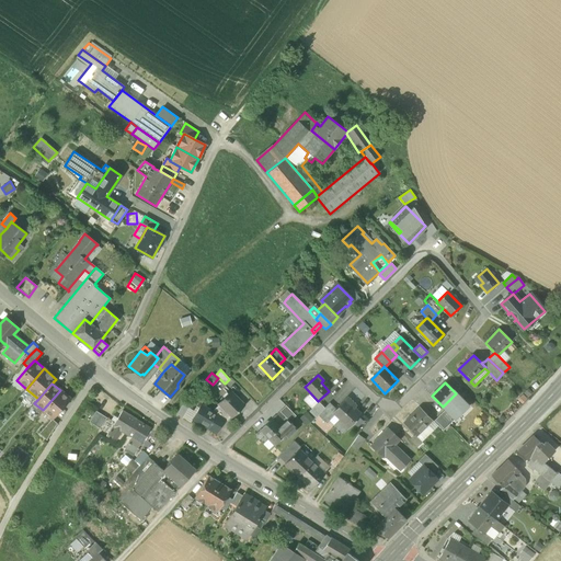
[(70,399),(60,390),(43,410),(53,419),(70,399)]
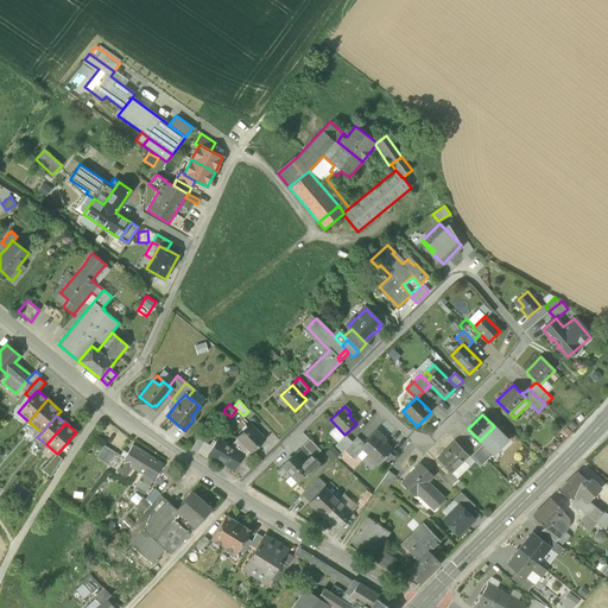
[(251,453),(252,453),(265,441),(249,425),(236,438),(238,438),(251,453)]
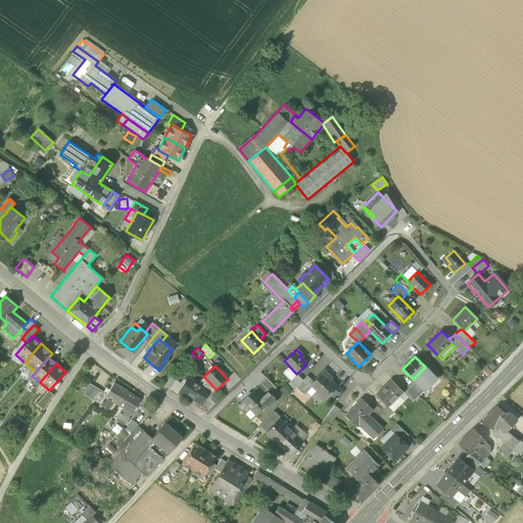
[(425,367),(413,379),(416,381),(424,390),(436,378),(425,367)]
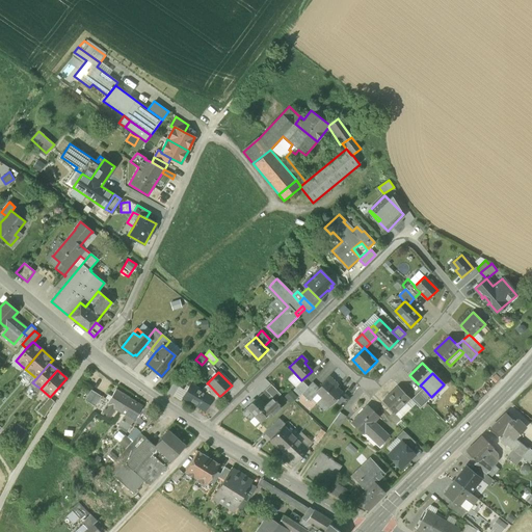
[(322,397),(321,398),(330,406),(342,394),(336,388),(338,384),(329,376),(319,388),(316,391),(317,392),(322,397)]
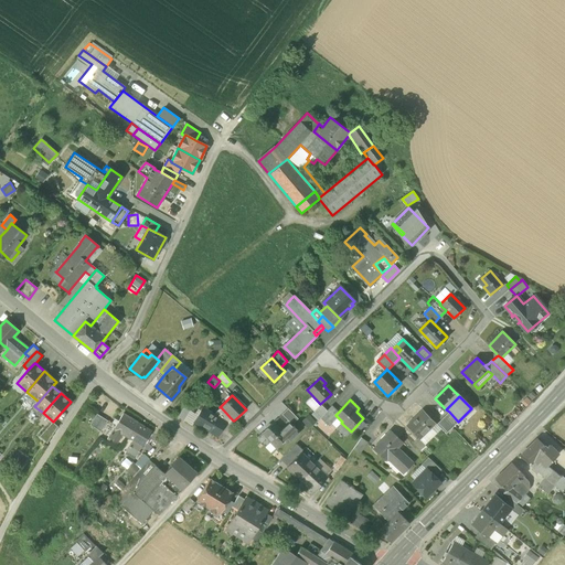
[(318,420),(320,418),(328,411),(320,404),(311,414),(318,420)]
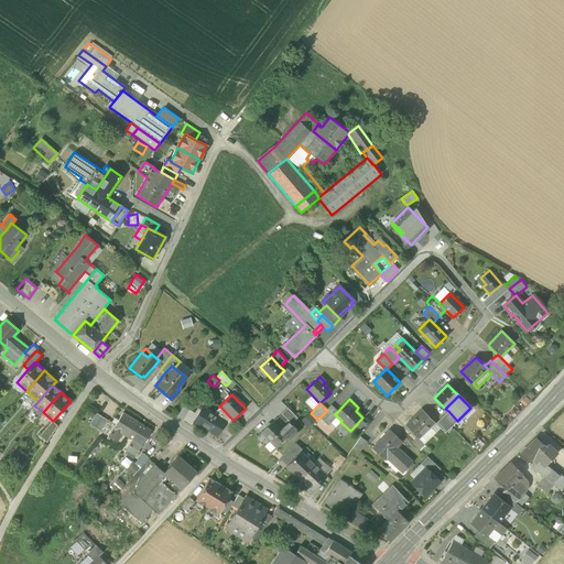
[(332,405),(327,410),(320,418),(327,424),(336,415),(335,414),(338,411),(332,405)]
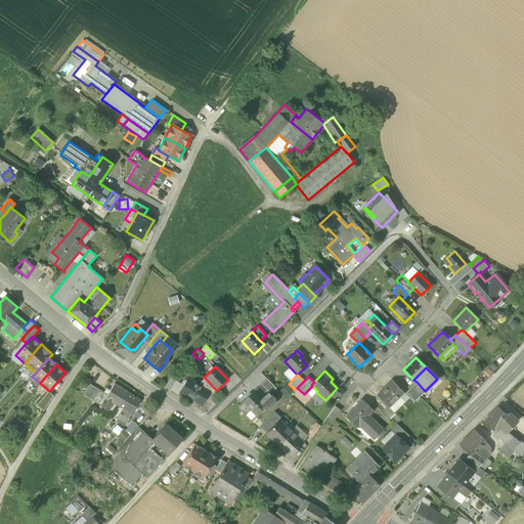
[(170,390),(176,381),(171,378),(165,387),(170,390)]
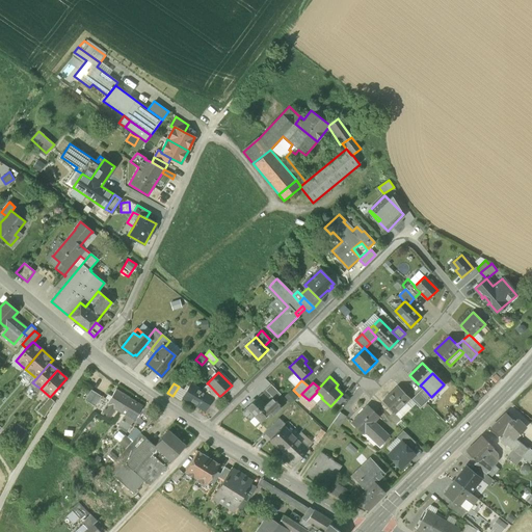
[(212,400),(213,401),(219,396),(208,383),(203,388),(213,398),(212,400)]
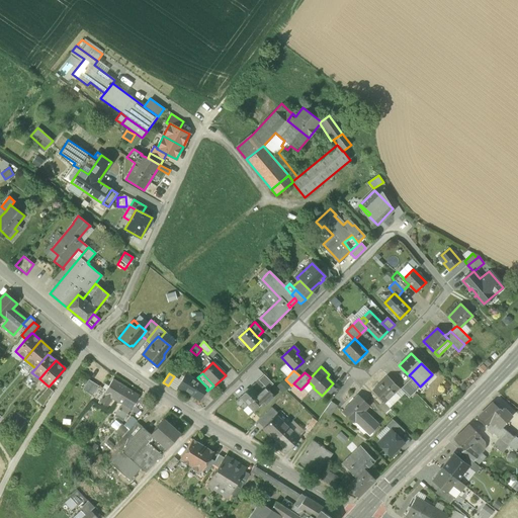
[(174,376),(168,385),(176,390),(178,386),(184,376),(181,374),(178,379),(174,376)]
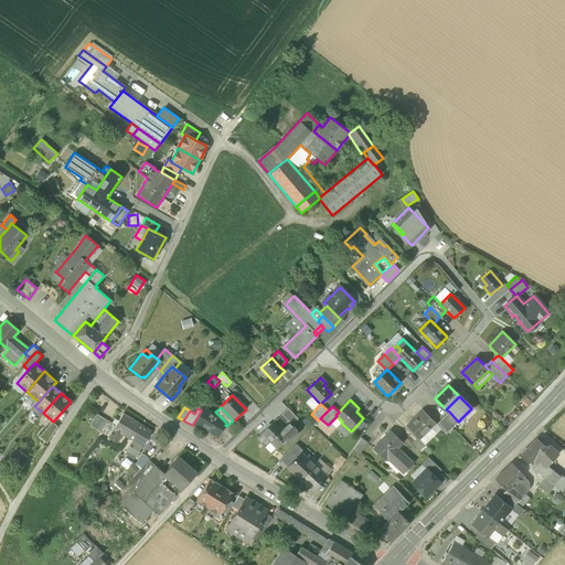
[(209,430),(219,436),(225,425),(226,423),(215,412),(213,415),(202,408),(201,411),(194,422),(202,426),(202,427),(208,430),(209,430)]
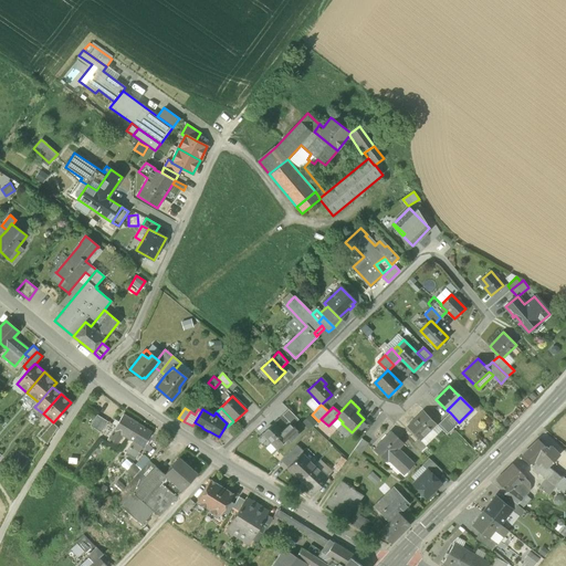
[(289,421),(292,426),(299,420),(289,409),(280,418),(285,423),(289,421)]
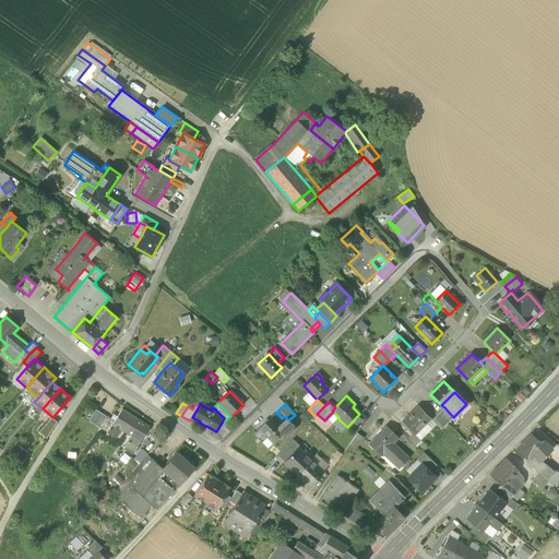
[(402,423),(414,435),(430,418),(418,406),(402,423)]
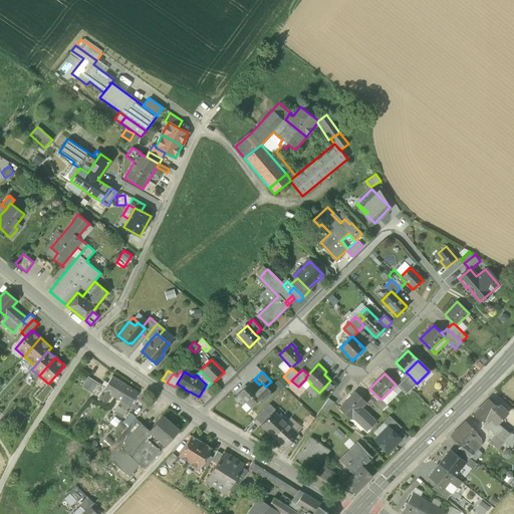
[(409,374),(403,380),(411,390),(417,383),(409,374)]
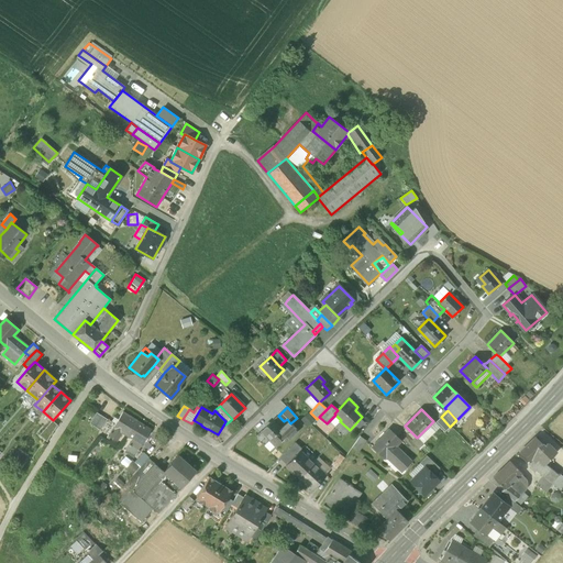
[(308,427),(316,419),(308,411),(300,419),(308,427)]
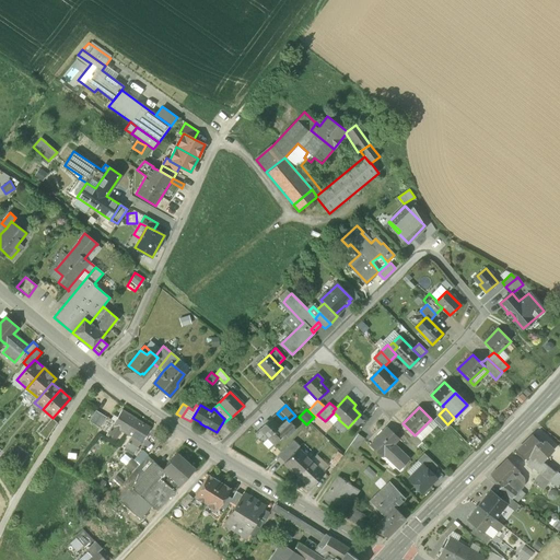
[(89,421),(94,424),(102,413),(95,410),(89,421)]
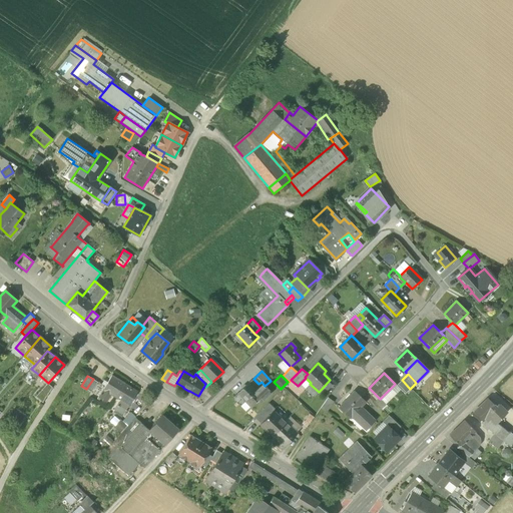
[(111,395),(116,398),(124,384),(112,376),(103,390),(111,395)]
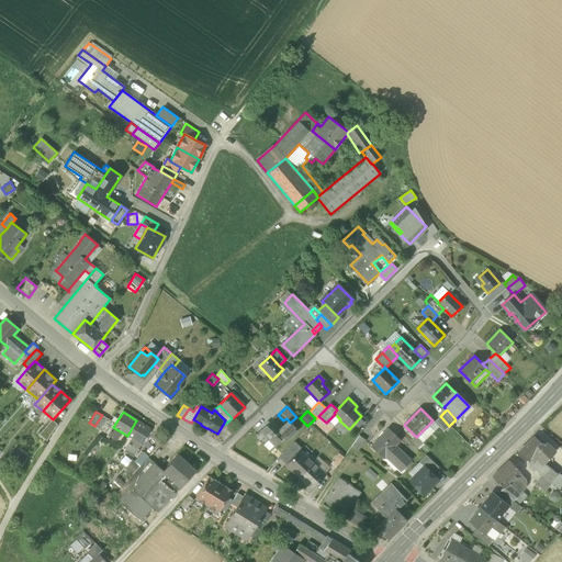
[(108,418),(102,415),(94,426),(100,429),(108,418)]
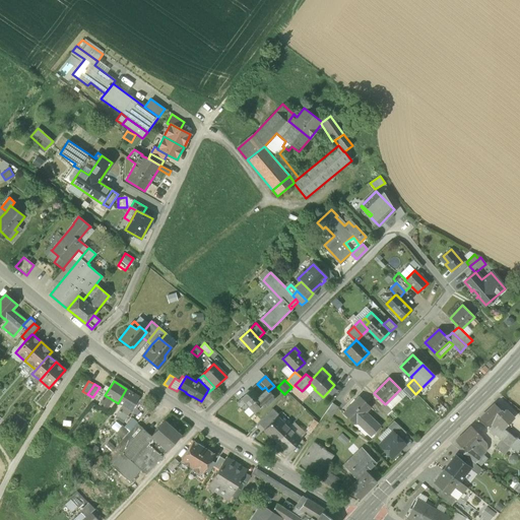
[(410,399),(415,394),(407,385),(401,391),(410,399)]
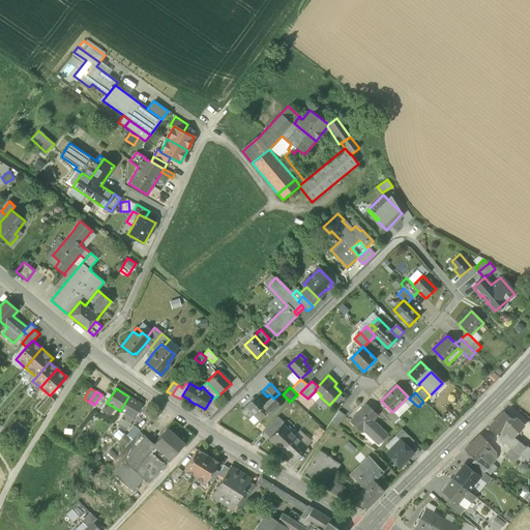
[(36,410),(43,416),(54,401),(49,395),(36,410)]
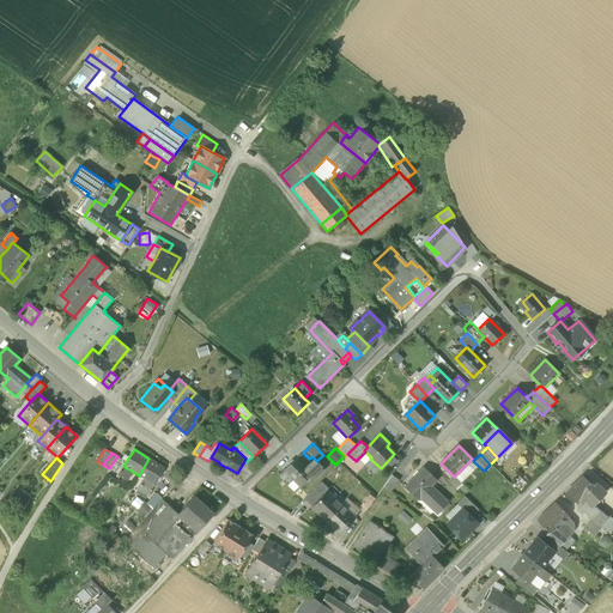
[(164,468),(149,459),(139,475),(144,478),(155,485),(164,468)]
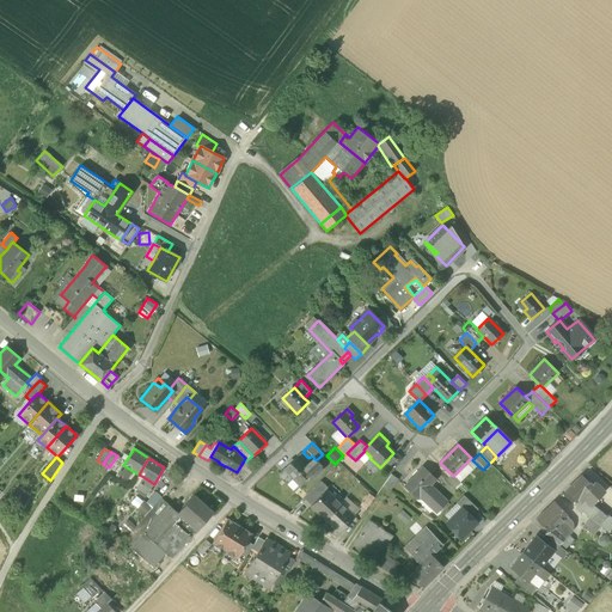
[(300,484),(311,473),(305,467),(295,458),(285,470),(300,484)]
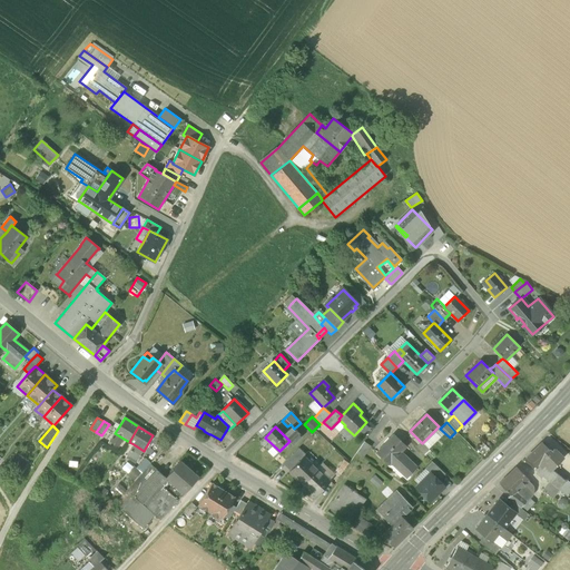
[(350,441),(354,435),(344,426),(340,431),(350,441)]
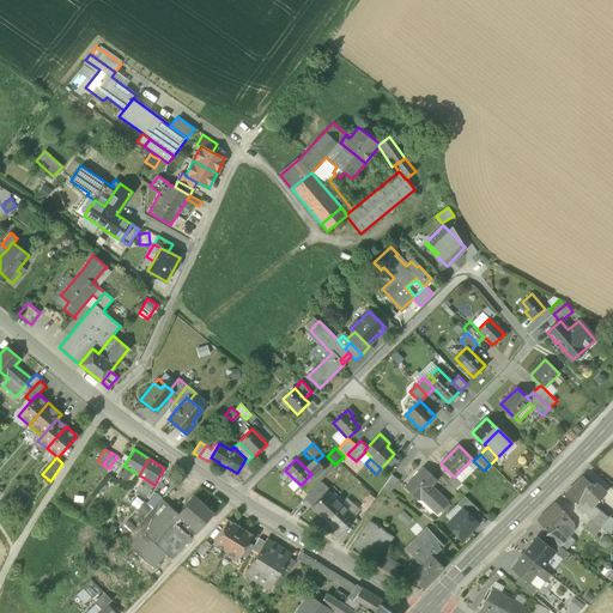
[(314,460),(305,468),(311,474),(315,479),(323,469),(314,460)]
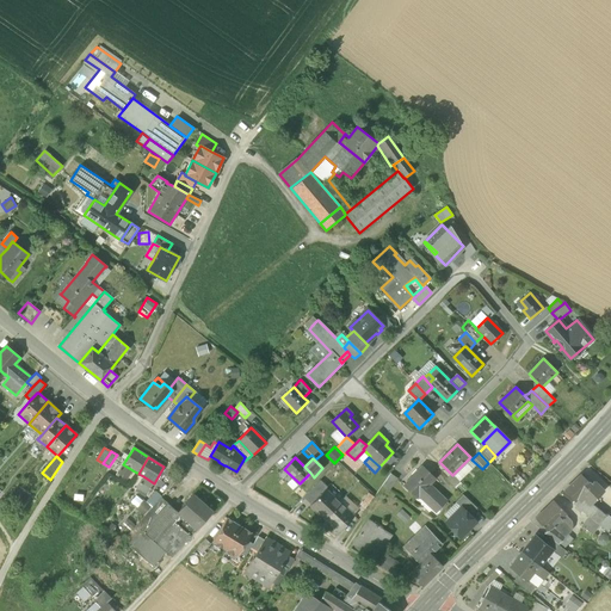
[(119,474),(127,479),(133,470),(123,464),(116,475),(118,476),(119,474)]
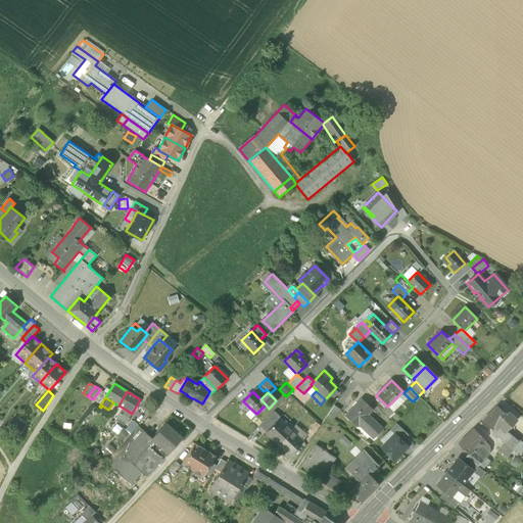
[(360,423),(374,436),(381,429),(367,415),(372,410),(362,399),(345,416),(357,426),(360,423)]
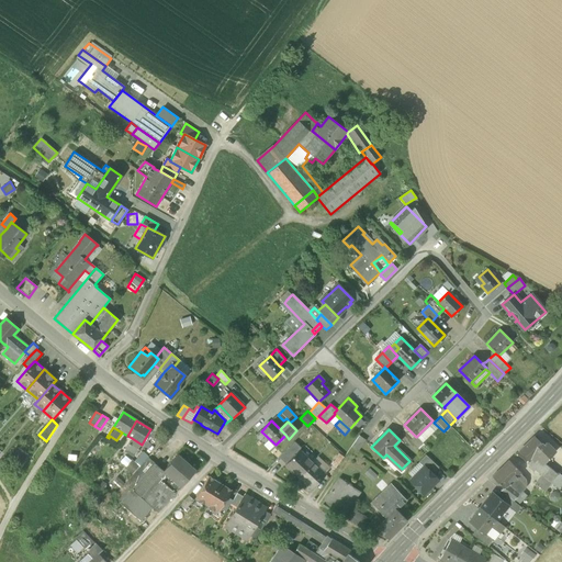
[(351,447),(358,451),(366,440),(359,436),(351,447)]
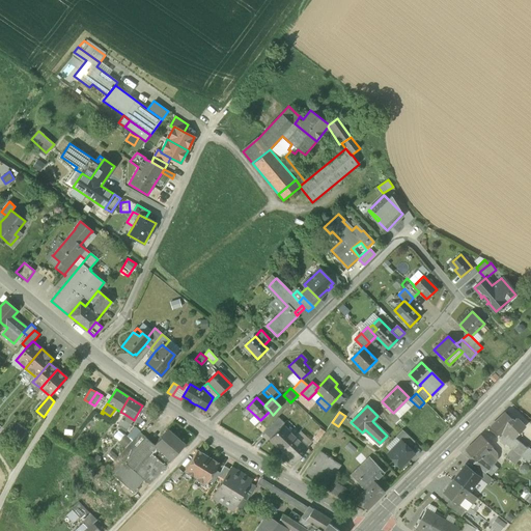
[(498,437),(506,445),(512,438),(513,439),(513,438),(524,427),(515,419),(513,421),(504,412),(491,426),(499,436),(498,437)]
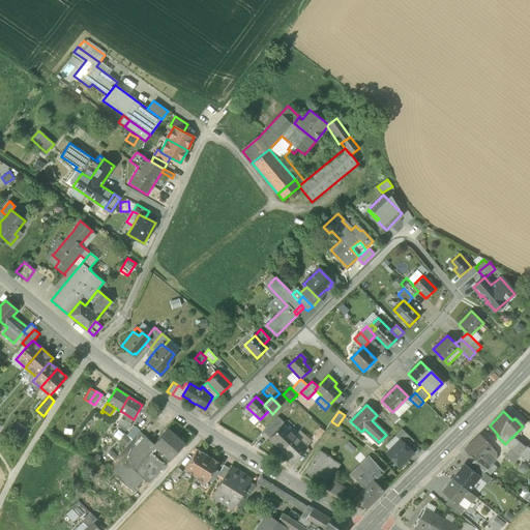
[(117,425),(126,431),(134,419),(124,413),(118,422),(119,423),(117,425)]
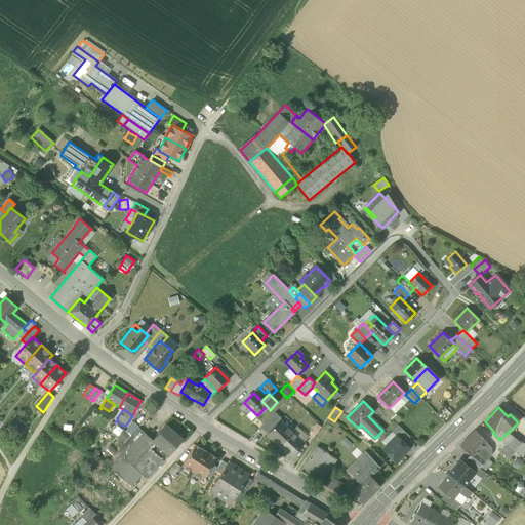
[(260,428),(267,434),(279,420),(281,418),(275,413),(260,428)]
